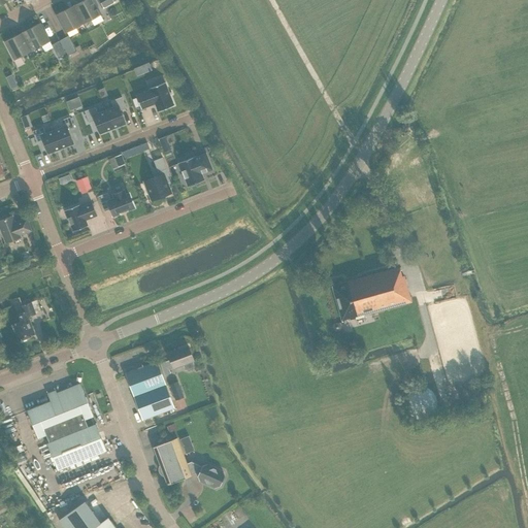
[(81,0),(73,5),(84,23),(101,13),(93,0),(81,0)]
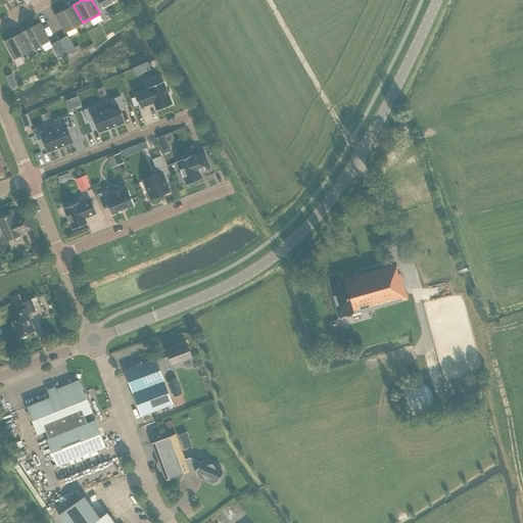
[(64,33),(83,22),(73,5),(54,14),(64,33)]
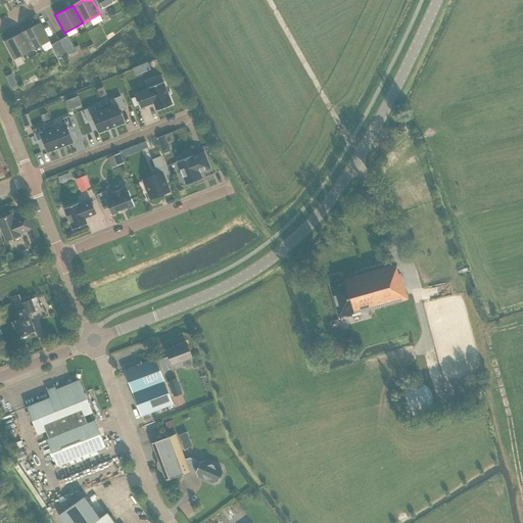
[(21,32),(32,50),(49,41),(40,22),(21,32)]
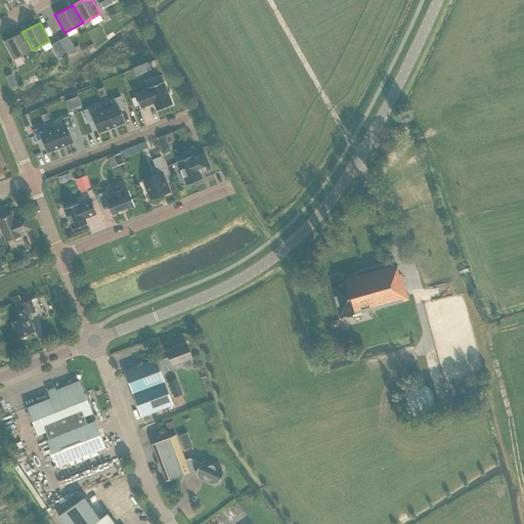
[(32,50),(22,32),(4,41),(13,59),(32,50)]
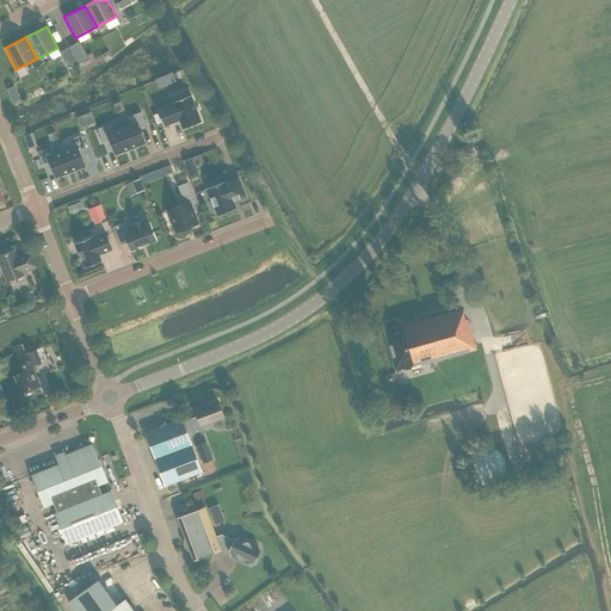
[(78,43),(69,47),(79,63),(87,60),(78,43)]
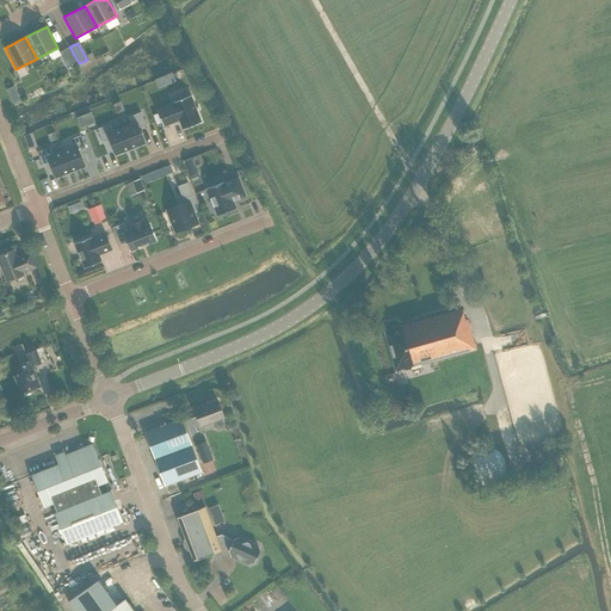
[(69,50),(62,54),(68,66),(75,62),(69,50)]
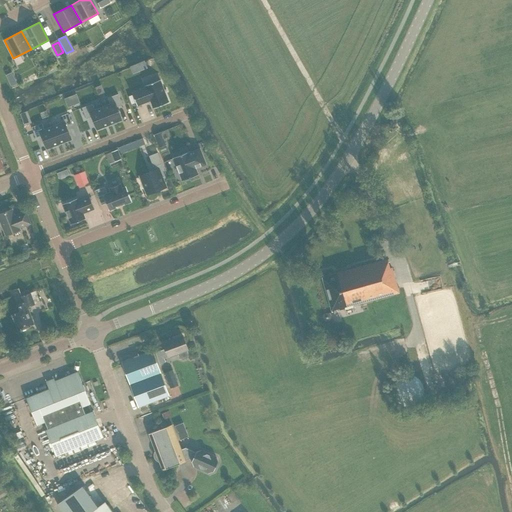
[(169,100),(160,78),(144,84),(145,86),(132,91),(137,104),(150,99),(153,107),(169,100)]
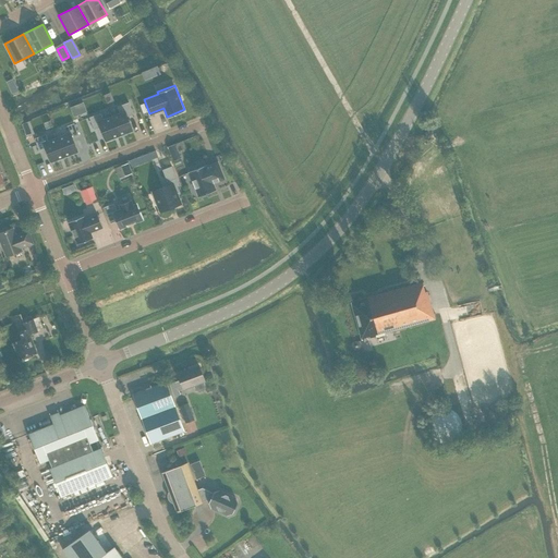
[(120,112),(111,116),(119,135),(133,130),(126,116),(133,113),(129,101),(118,106),(120,112)]
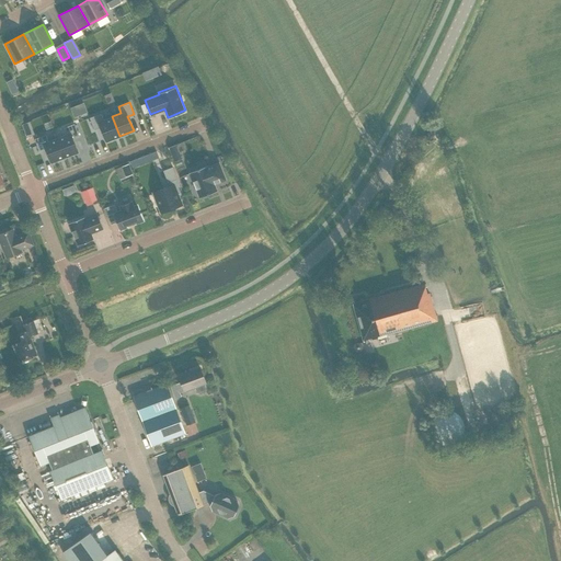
[(101,113),(90,117),(94,129),(101,127),(106,141),(119,136),(112,116),(104,119),(101,113)]
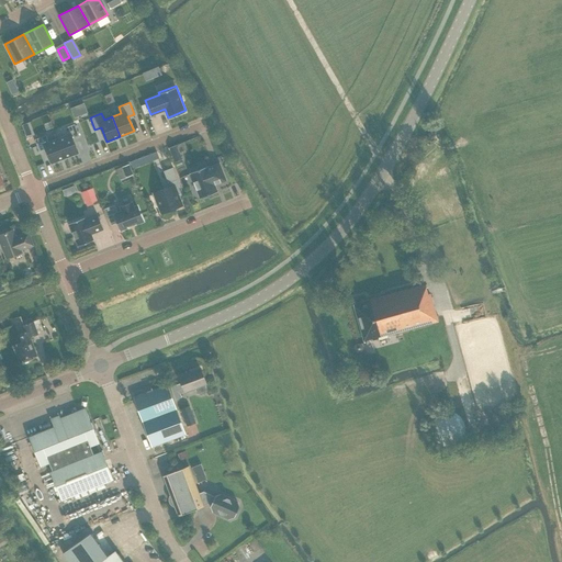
[(66,135),(57,138),(65,158),(78,153),(72,138),(79,135),(75,124),(63,128),(66,135)]
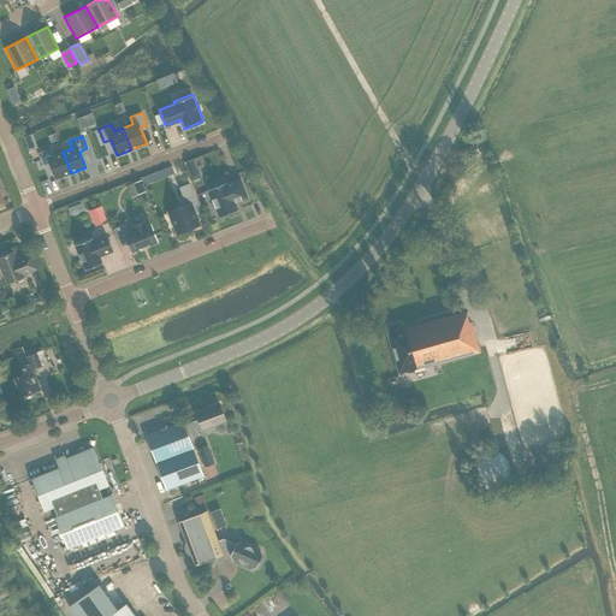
[(51,148),(39,153),(43,165),(51,163),(57,179),(71,173),(63,152),(54,155),(51,148)]
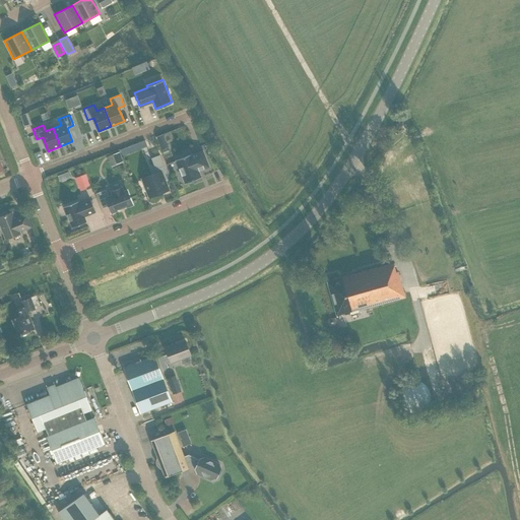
[(164,134),(156,137),(161,150),(169,147),(166,141),(174,138),(171,131),(164,134)]
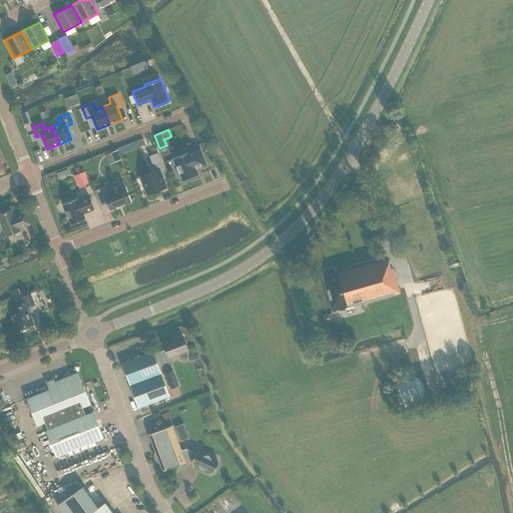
[(142,138),(127,144),(129,150),(145,144),(142,138)]
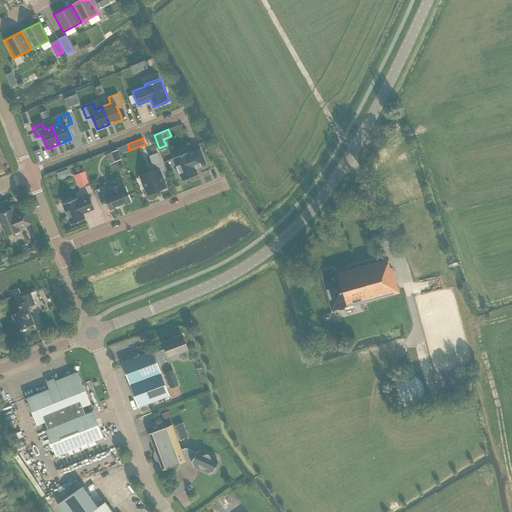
[(189,151),(173,158),(182,181),(198,174),(196,168),(206,164),(200,148),(189,152),(189,151)]
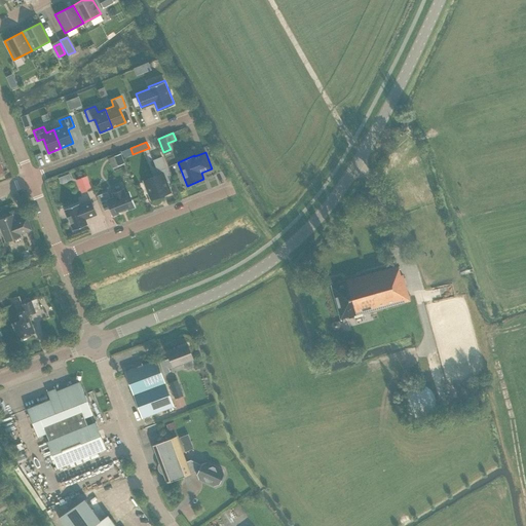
[(120,154),(114,156),(118,165),(124,163),(120,154)]
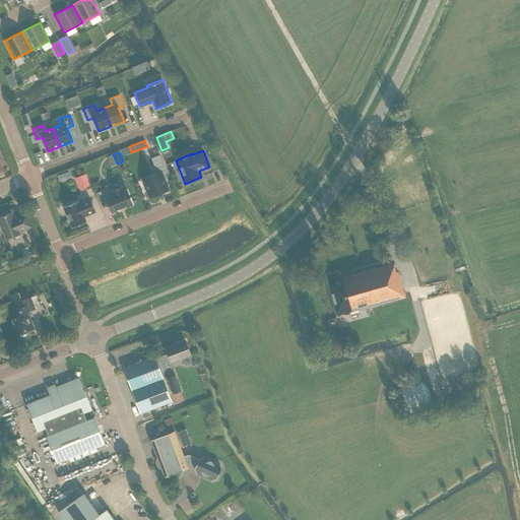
[(159,154),(151,158),(156,173),(141,179),(148,198),(170,190),(166,180),(169,178),(159,154)]
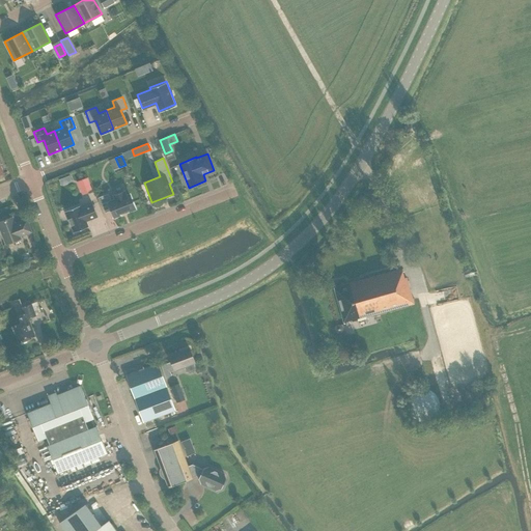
[(87,177),(77,182),(83,195),(92,191),(87,177)]
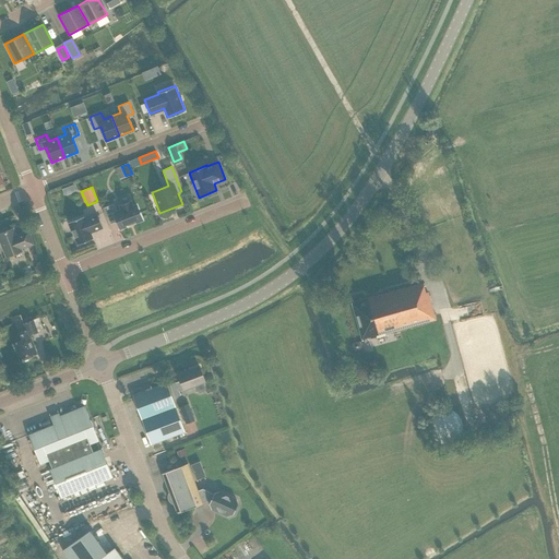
[(132,207),(130,202),(120,206),(121,209),(117,211),(114,204),(104,207),(110,224),(117,222),(120,228),(142,219),(137,205),(132,207)]
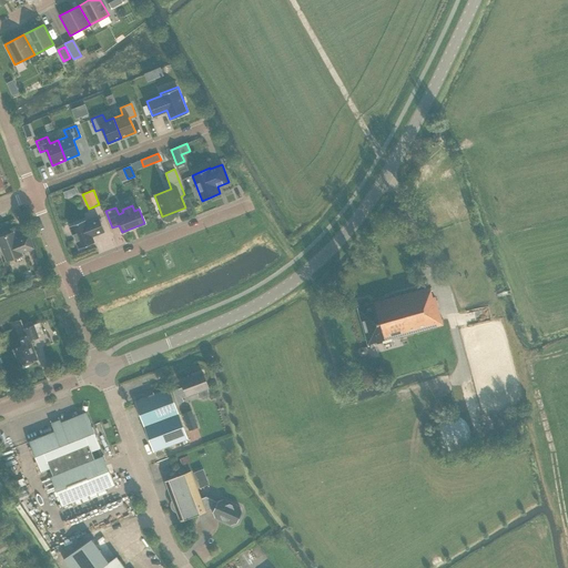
[(104,232),(99,219),(87,223),(85,220),(70,226),(79,249),(94,243),(92,236),(104,232)]
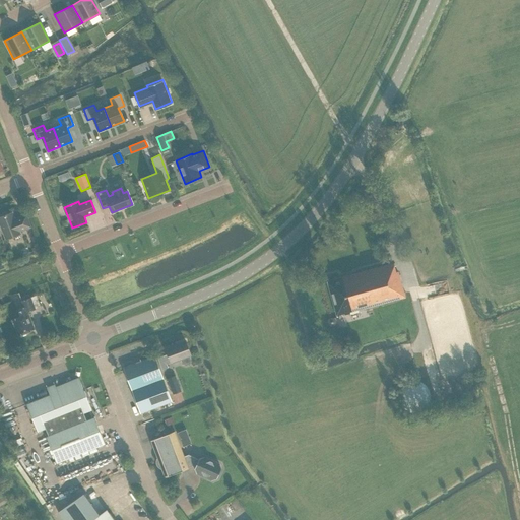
[(20,234),(20,232),(31,228),(26,214),(18,217),(19,219),(15,220),(12,212),(0,216),(0,229),(0,231),(2,232),(5,240),(20,234)]
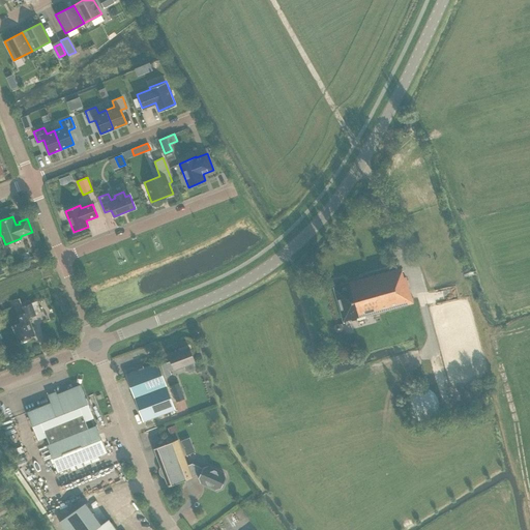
[(41,256),(39,251),(32,253),(34,259),(41,256)]
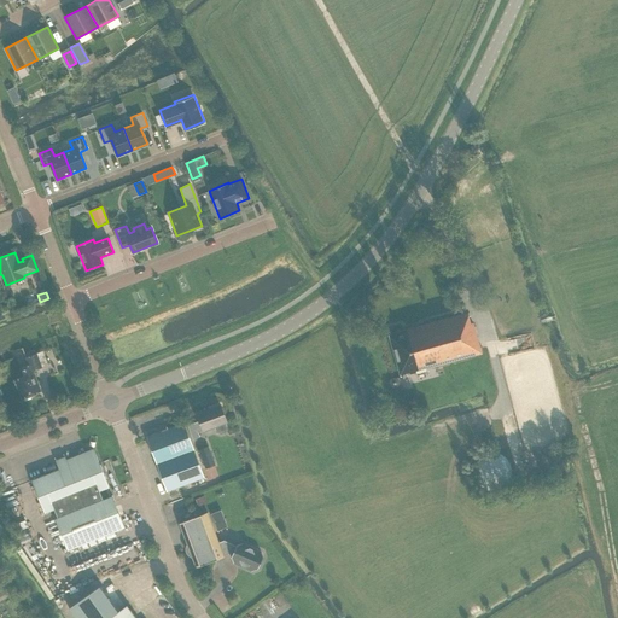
[(389,334),(401,377),(482,354),(473,324),(471,324),(467,313),(389,334)]
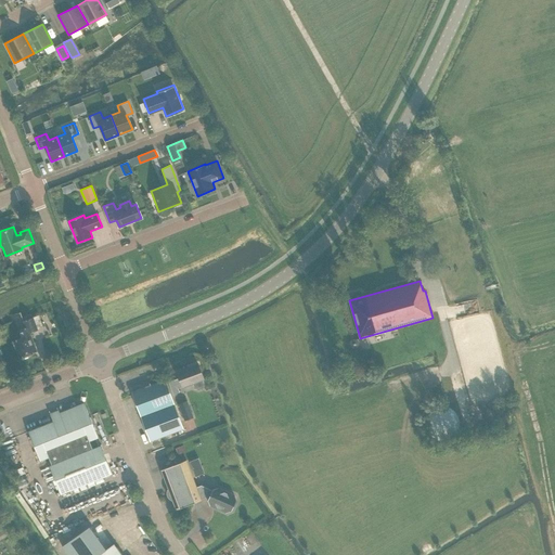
[(37,328),(33,318),(22,321),(25,328),(17,331),(21,338),(13,341),(15,349),(16,348),(21,358),(36,351),(31,339),(33,339),(29,332),(37,328)]
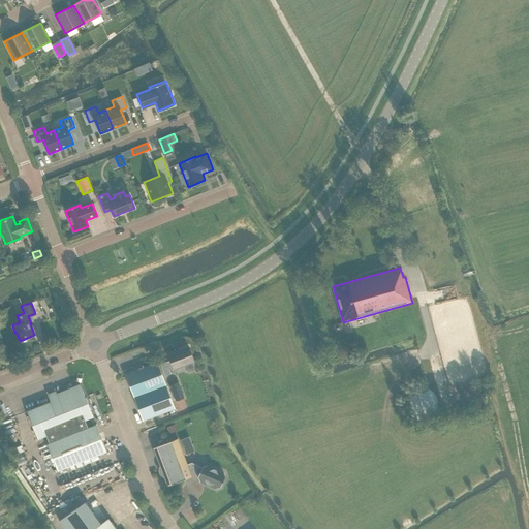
[(174,369),(174,370),(184,366),(185,369),(189,371),(192,370),(194,366),(193,363),(194,362),(188,346),(168,354),(170,361),(160,364),(164,376),(170,374),(169,371),(174,369)]
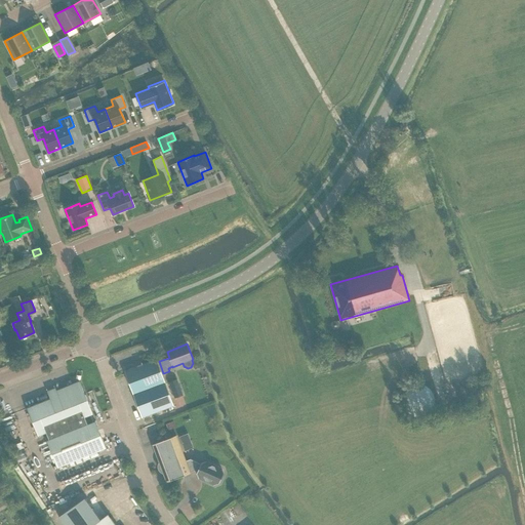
[(142,417),(173,406),(165,382),(156,359),(124,370),(133,395),(142,417)]
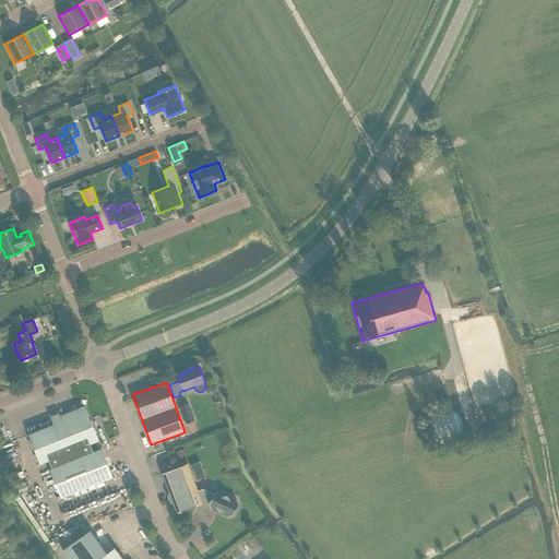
[(188,403),(179,406),(186,424),(194,420),(188,403)]
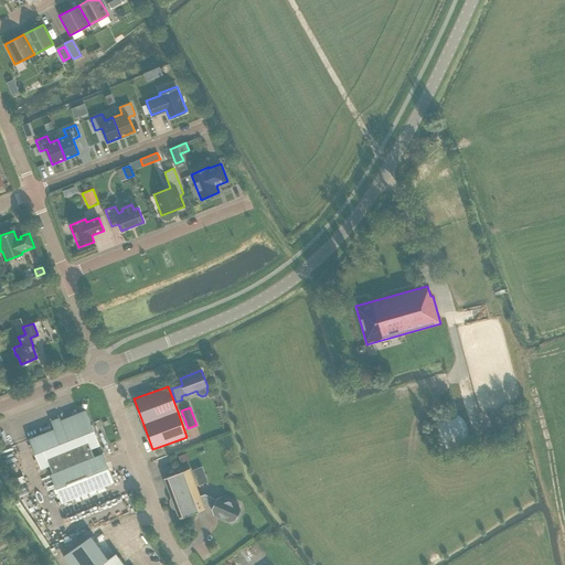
[(51,420),(52,424),(54,429),(29,439),(41,469),(50,466),(52,472),(50,473),(62,503),(114,482),(102,452),(99,454),(97,446),(99,445),(85,411),(61,420),(60,417),(51,420)]
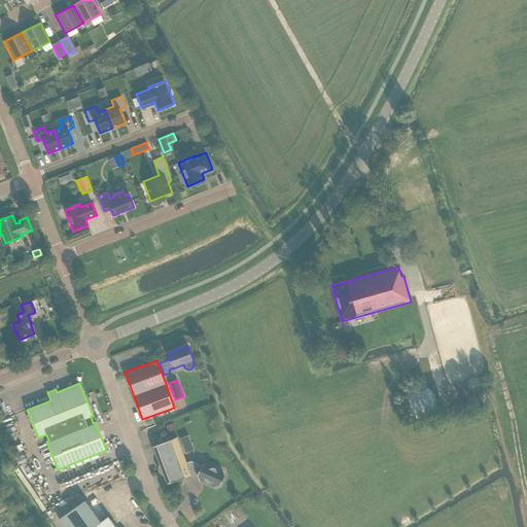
[(422,386),(420,385),(417,386),(414,386),(411,388),(409,389),(407,391),(405,394),(403,396),(403,399),(402,402),(403,405),(403,408),(405,411),(407,413),(409,415),(411,417),(414,418),(417,419),(420,419),(422,419),(425,418),(428,417),(430,415),(432,413),(434,411),(435,408),(436,405),(436,402),(436,399),(435,396),(434,393),(432,391),(430,389),(428,388),(425,386),(422,386)]
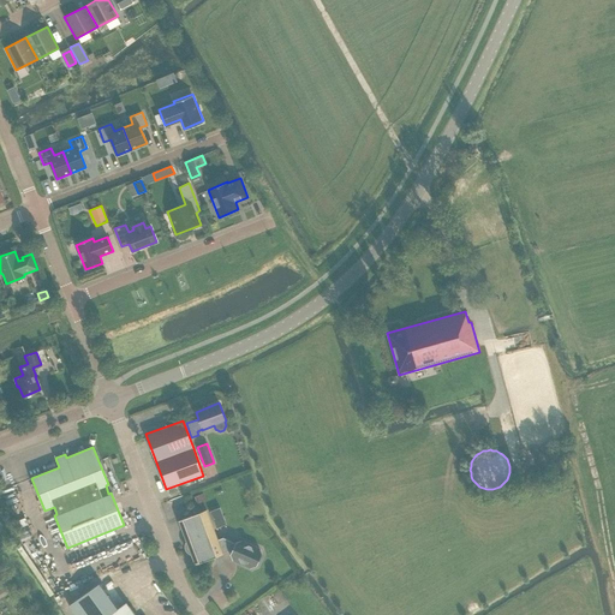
[(191,554),(195,565),(222,554),(222,553),(227,551),(231,553),(230,554),(232,559),(251,568),(256,566),(262,554),(260,549),(240,541),(236,542),(234,543),(222,538),(218,539),(207,511),(178,520),(186,543),(185,545),(185,548),(186,550),(187,553),(190,554),(191,554)]
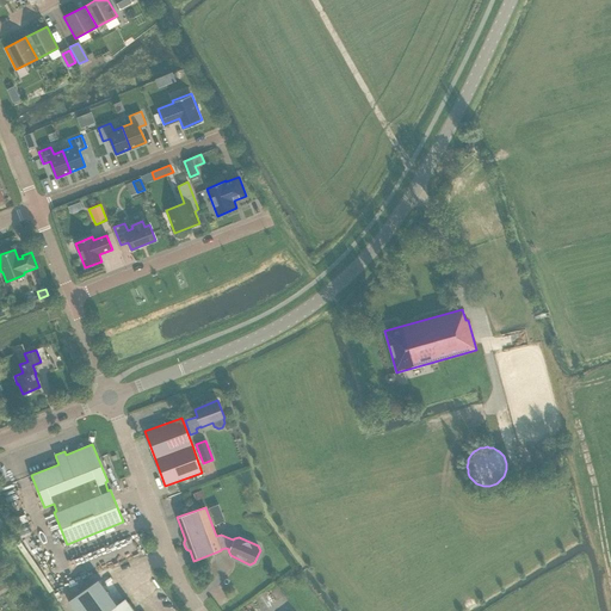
[(98,580),(68,603),(73,610),(134,610),(125,598),(116,605),(98,580)]
